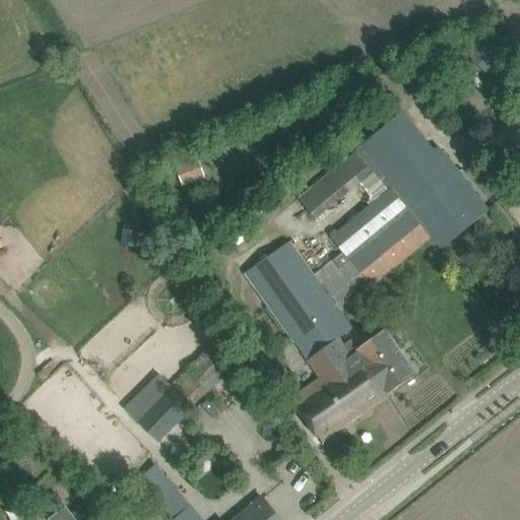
[(290,243),(246,274),(308,361),(338,339),(351,329),(339,312),(375,283),(427,241),(432,236),(442,248),(489,210),(458,173),(404,112),(354,152),(372,174),(385,192),(330,238),(343,252),(313,274),(290,243)]
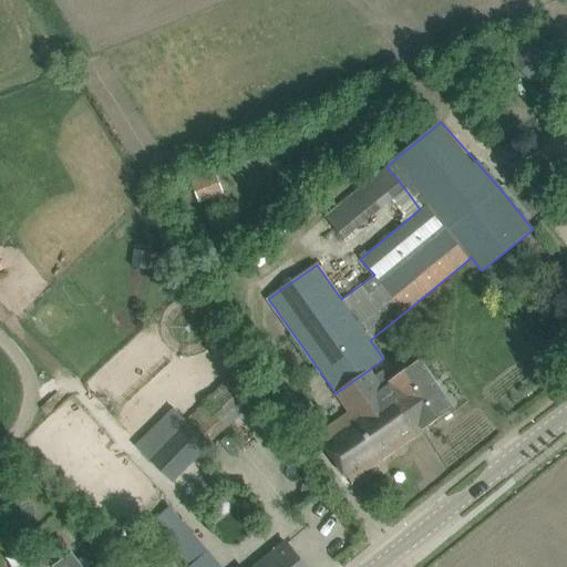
[(323,218),(342,240),(402,187),(382,165),(323,218)]
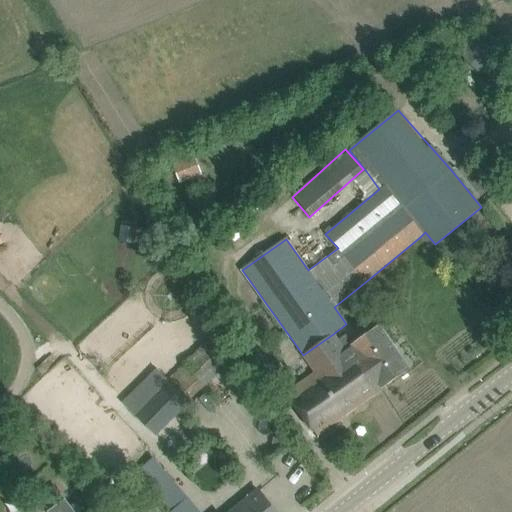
[(193,152),(171,161),(178,183),(201,174),(193,152)]
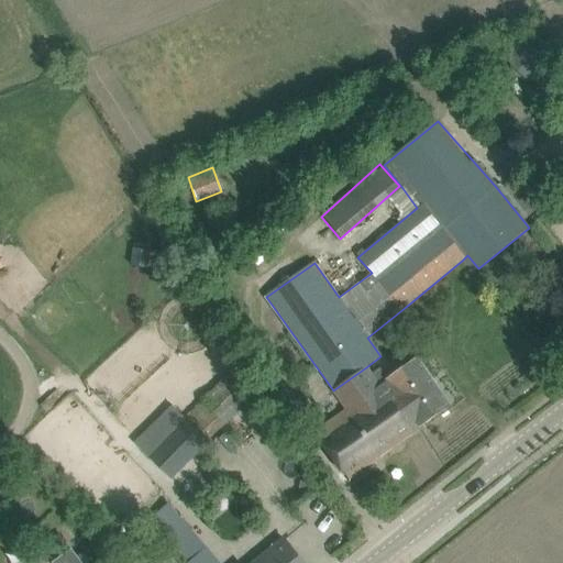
[(348,410),(316,433),(335,461),(349,478),(420,428),(451,406),(438,388),(417,357),(387,379),(381,370),(372,375),(366,367),(333,390),(348,410)]
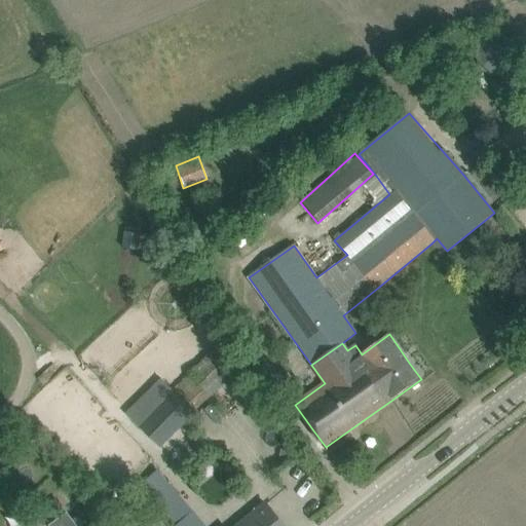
[(173,391),(158,406),(180,426),(241,366),(221,345),(173,391)]
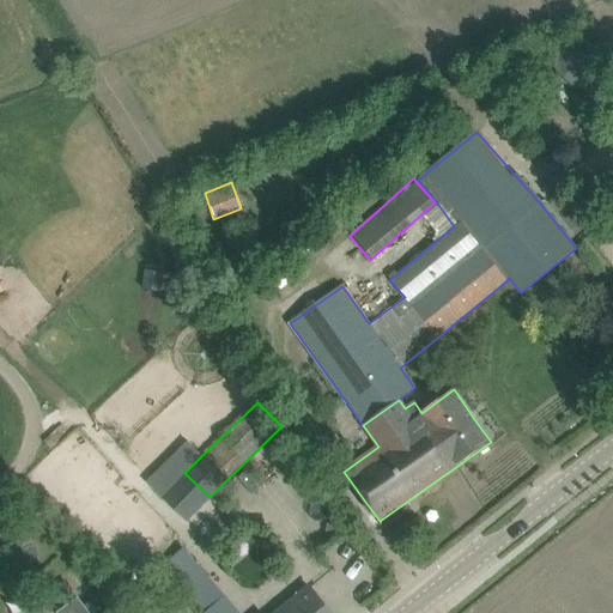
[(198,509),(173,484),(161,497),(186,521),(198,509)]
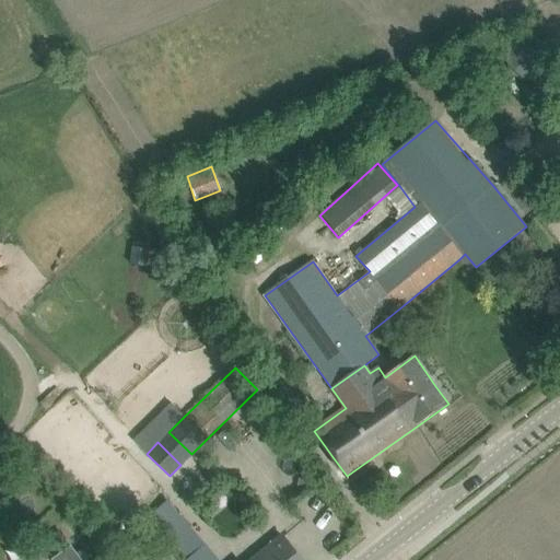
[(207,545),(188,522),(170,501),(152,516),(171,538),(189,559),(207,545)]
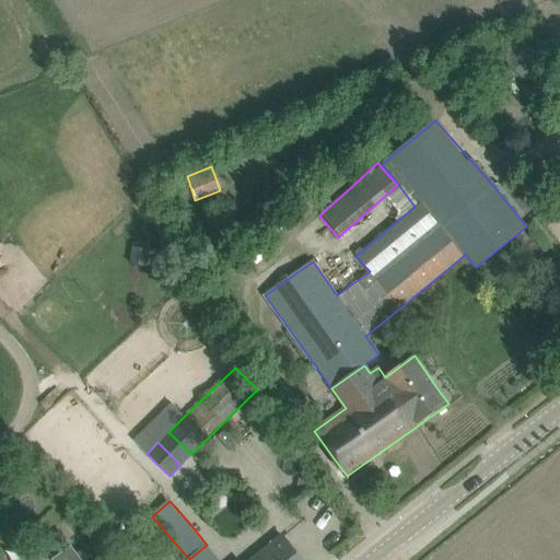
[(301,559),(295,553),(282,536),(252,559),(301,559)]
